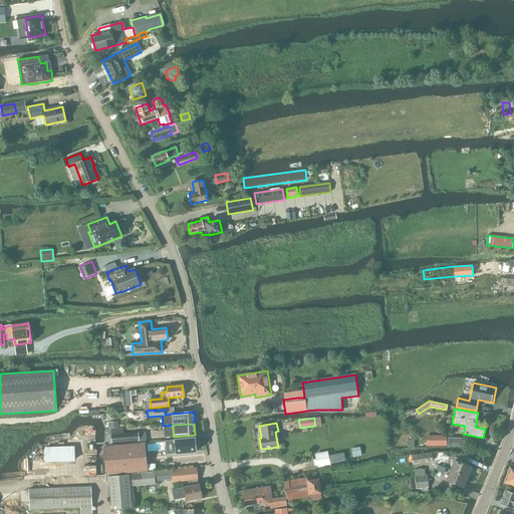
[(112,436),(113,443),(140,441),(140,434),(112,436)]
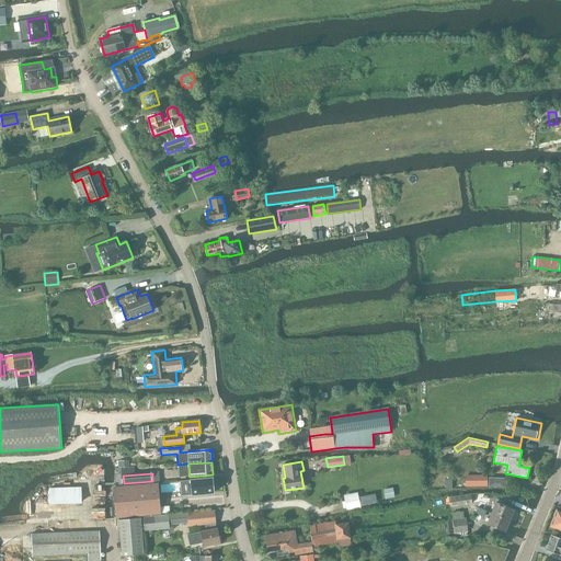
[(487,476),(466,477),(466,487),(487,487),(487,476)]
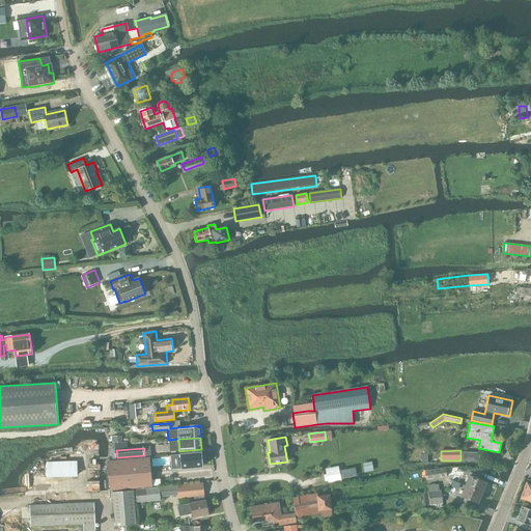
[(180,454),(183,469),(196,467),(196,469),(200,468),(200,467),(203,467),(201,452),(180,454)]
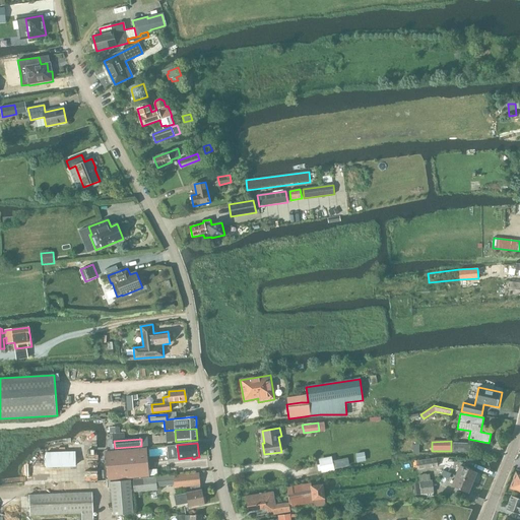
[(453,443),(453,451),(469,452),(470,444),(453,443)]
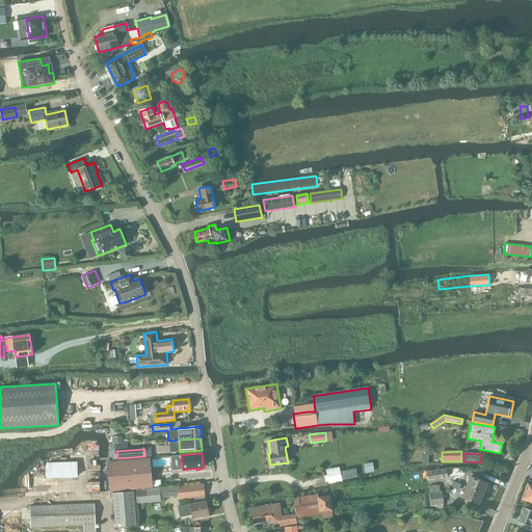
[(111,491),(153,487),(150,458),(108,462),(111,491)]
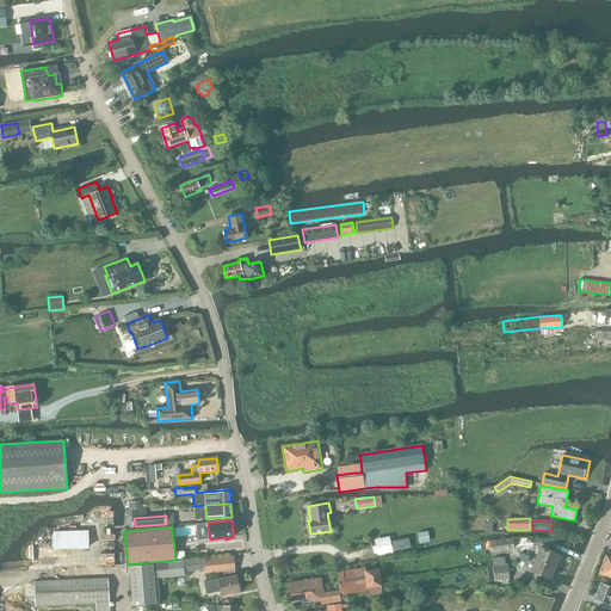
[(78,531),(54,532),(54,548),(79,547),(90,547),(90,531),(78,531)]
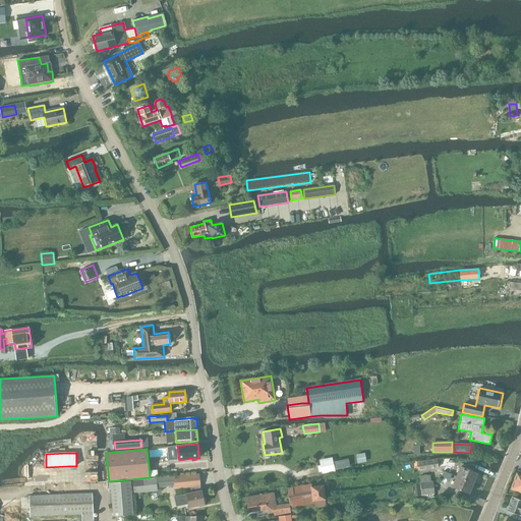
[(364,453),(356,455),(358,463),(366,462),(364,453)]
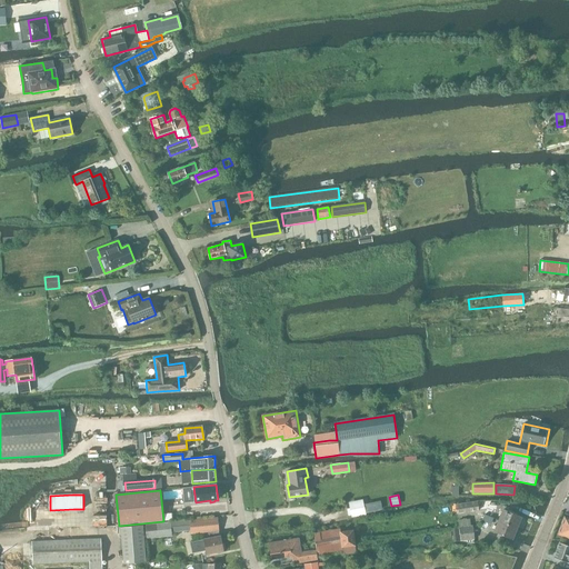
[(367,502),(369,512),(385,508),(382,499),(367,502)]
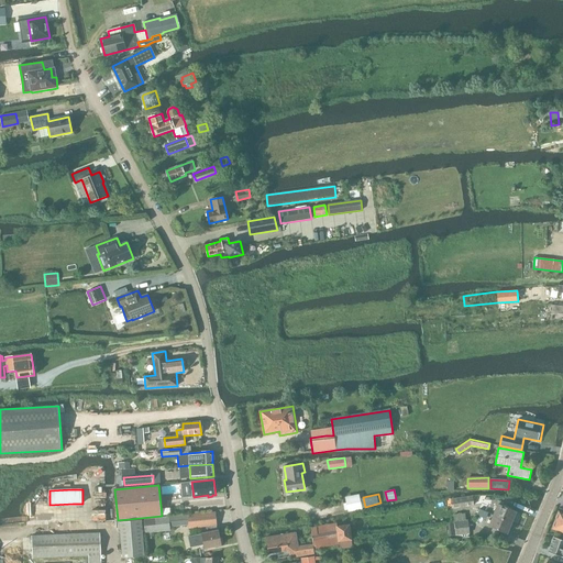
[(362,508),(359,495),(345,498),(348,511),(362,508)]
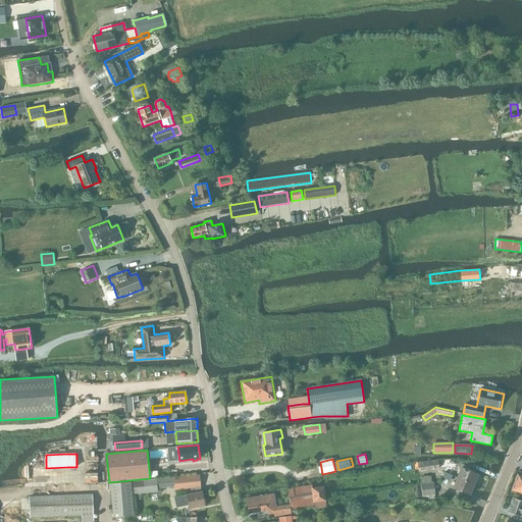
[(455,460),(437,460),(437,462),(438,468),(447,467),(445,472),(452,475),(455,470),(455,468),(455,460)]
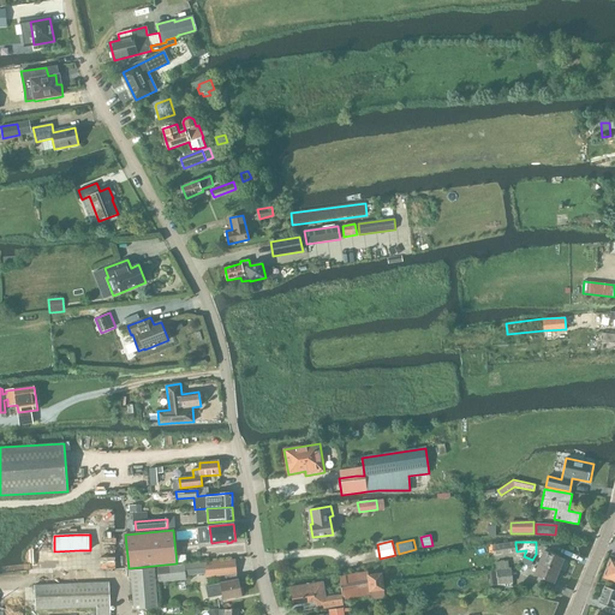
[(512,544),(493,547),(494,555),(513,553),(517,551),(515,544),(512,544)]
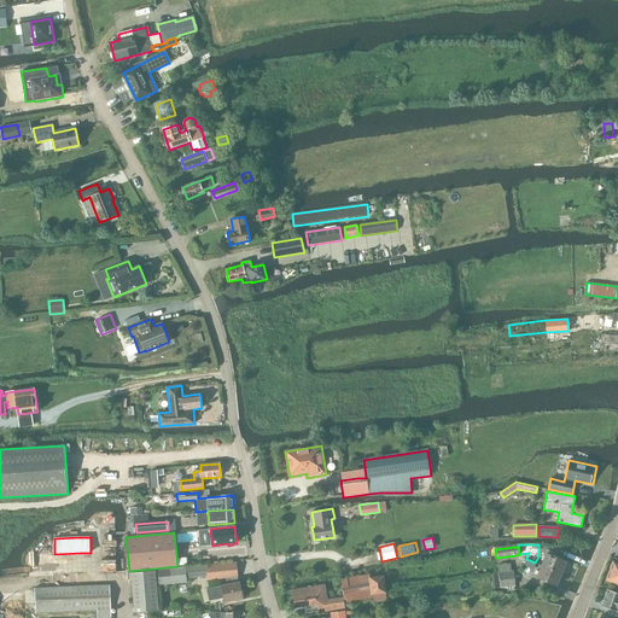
[(543,554),(542,558),(544,559),(542,566),(561,573),(566,561),(547,553),(546,555),(543,554)]
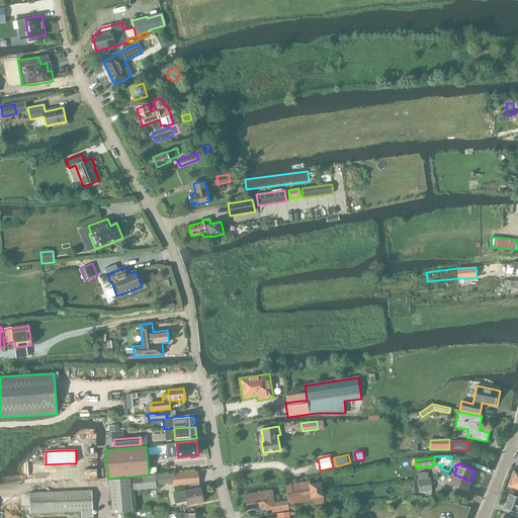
[(441,468),(439,475),(446,478),(448,471),(441,468)]
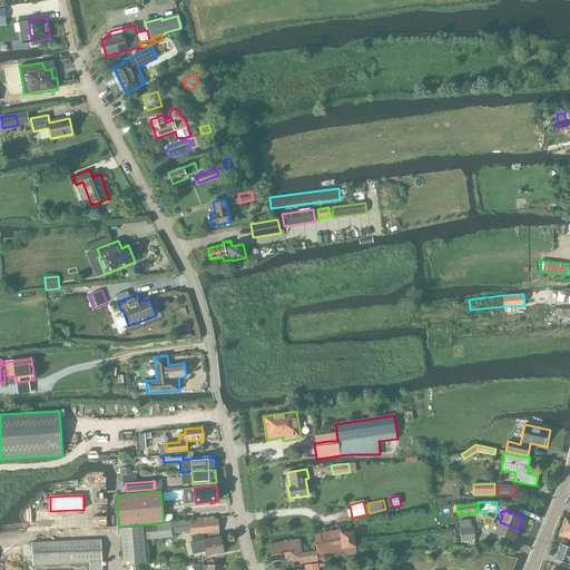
[(566,518),(559,536),(569,539),(569,516),(568,519),(566,518)]
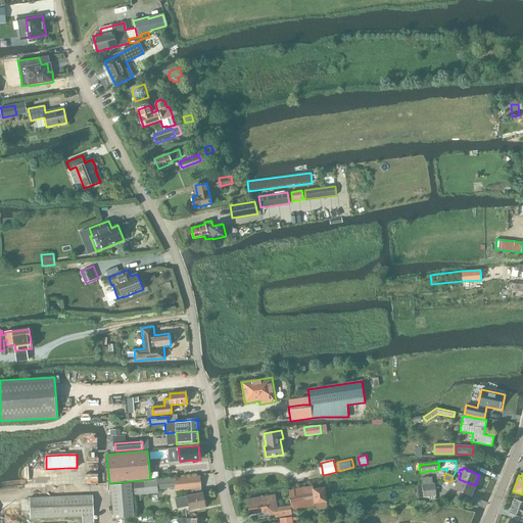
[(135,494),(158,492),(158,489),(176,487),(176,490),(192,489),(201,488),(200,476),(175,478),(157,481),(157,480),(134,482),(135,494)]
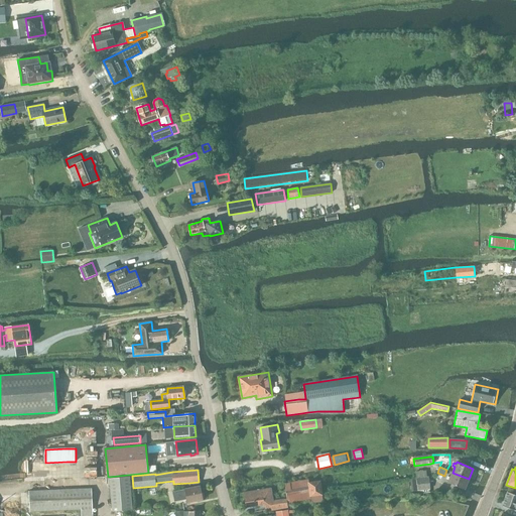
[(453,473),(448,483),(465,489),(469,479),(453,473)]
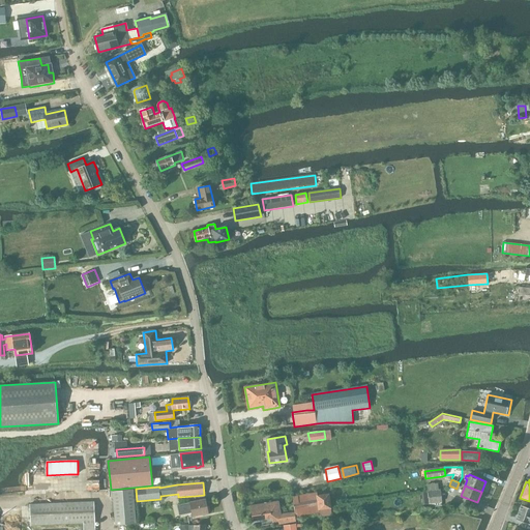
[(113,491),(116,525),(126,525),(137,524),(134,490),(113,491)]
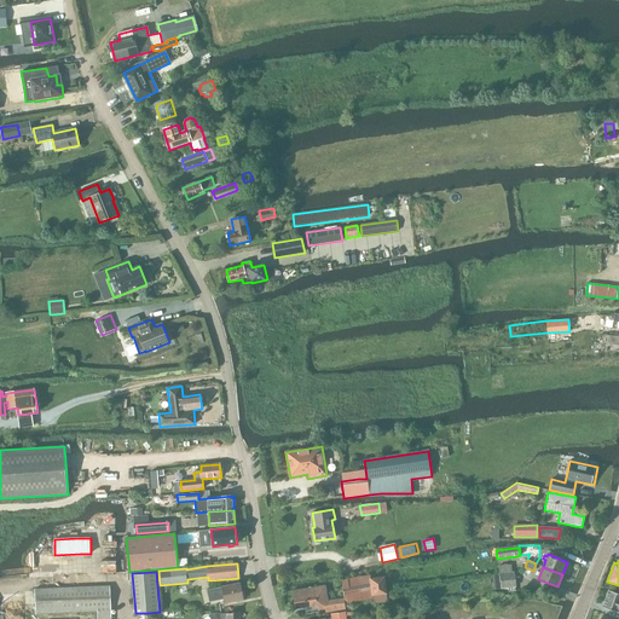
[(513,572),(499,574),(501,589),(516,586),(514,572),(513,572)]
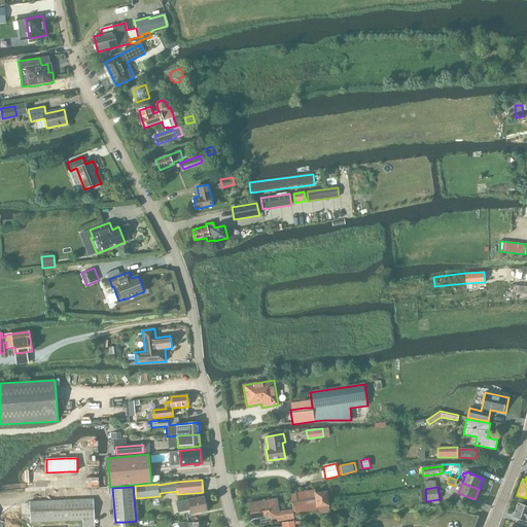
[(291,494),(293,514),(317,510),(318,514),(329,513),(327,491),(315,493),(315,490),(291,494)]
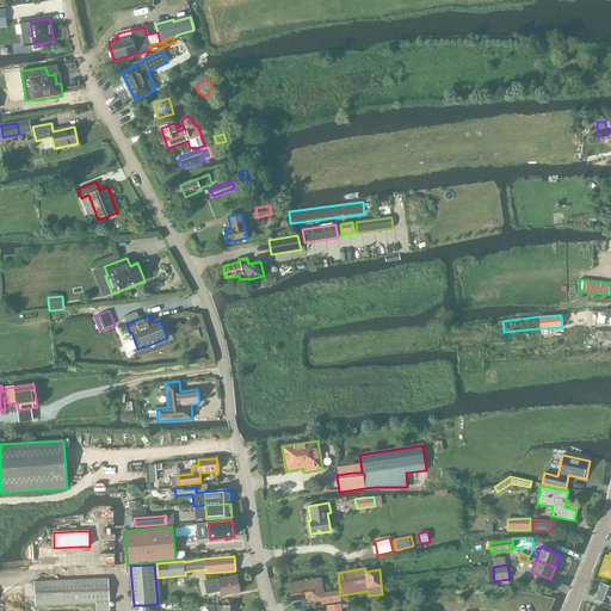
[(207,594),(221,592),(222,596),(240,592),(238,576),(235,576),(224,579),(204,582),(207,594)]
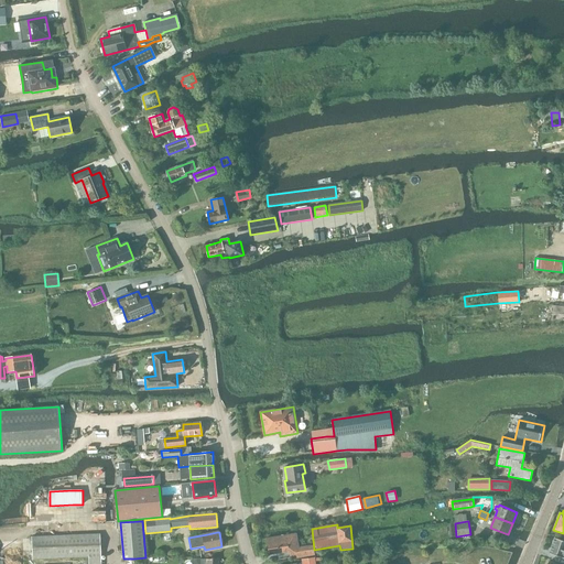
[(101,563),(100,534),(32,537),(33,559),(88,556),(88,563),(101,563)]
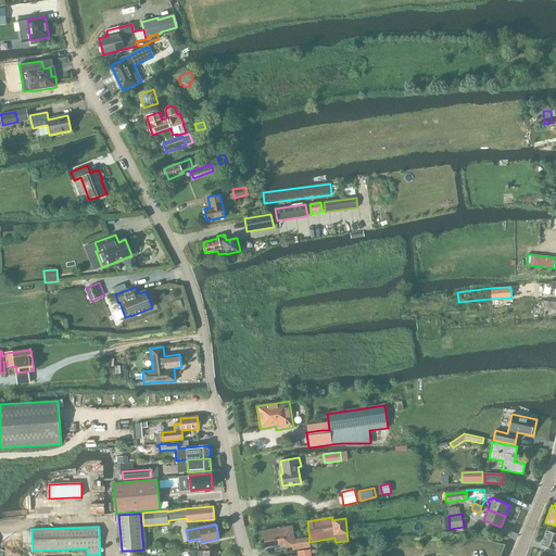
[(290,527),(263,530),(266,546),(288,543),(293,542),(292,539),(291,539),(290,527)]
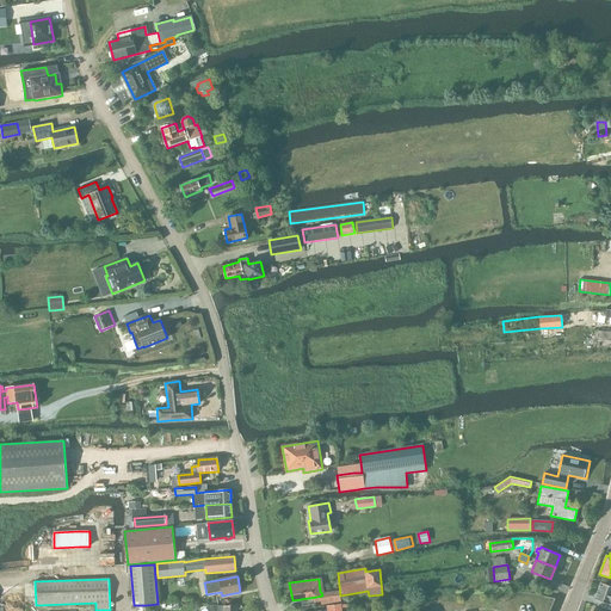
[(610,586),(600,582),(594,600),(610,606),(610,605),(610,604),(610,586)]
